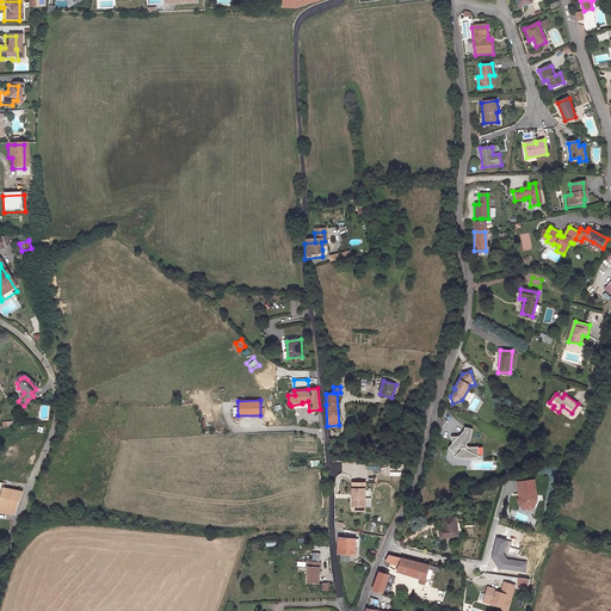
[(573,421),(582,408),(579,406),(569,418),(573,421)]
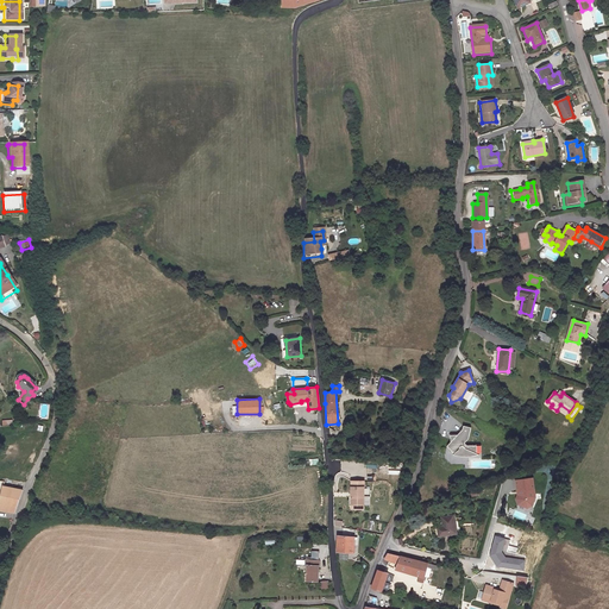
[(478,452),(478,444),(469,445),(466,444),(470,439),(471,427),(463,426),(463,428),(462,432),(447,446),(456,453),(454,456),(464,457),(470,456),(481,453),(478,452)]
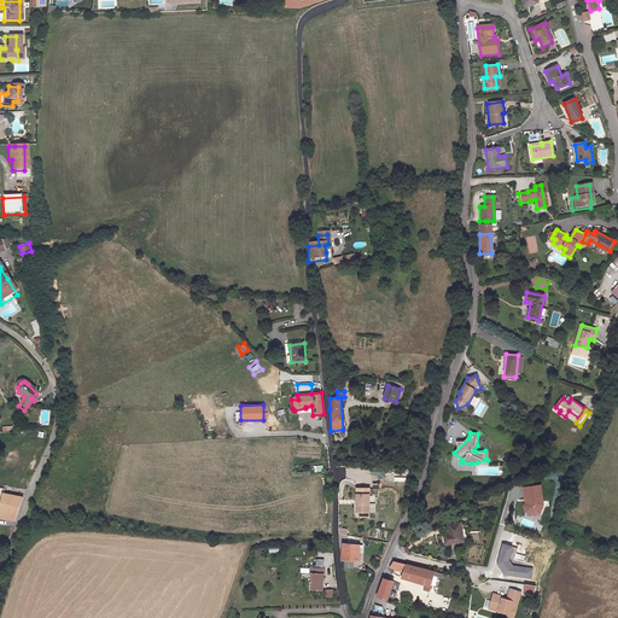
[(537,483),(520,485),(522,500),(520,503),(522,509),(531,513),(536,511),(540,502),(537,483)]
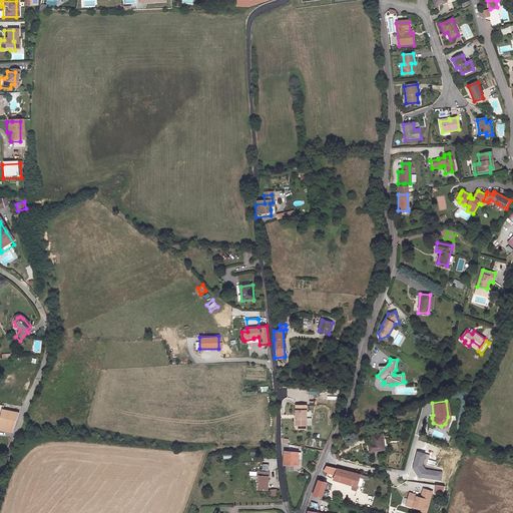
[(306,425),(306,405),(296,405),(295,425),(306,425)]
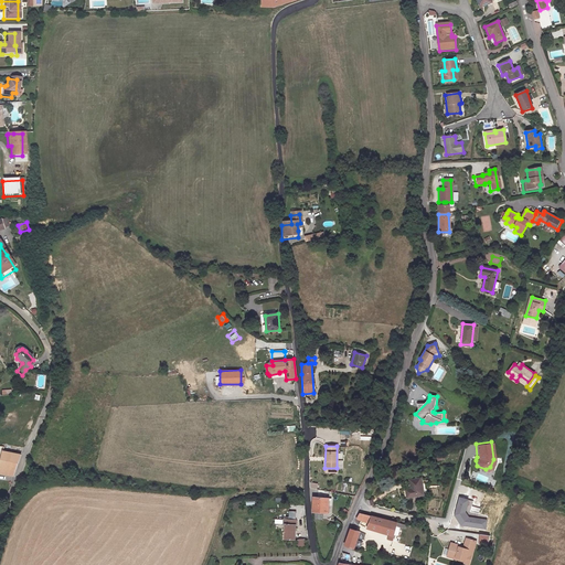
[(3,454),(1,466),(8,469),(6,477),(13,478),(21,457),(3,454)]
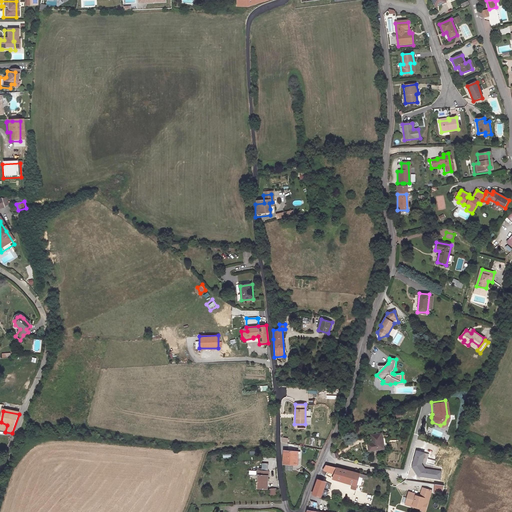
[(370,451),(383,448),(380,433),(372,435),(373,443),(368,444),(370,451)]
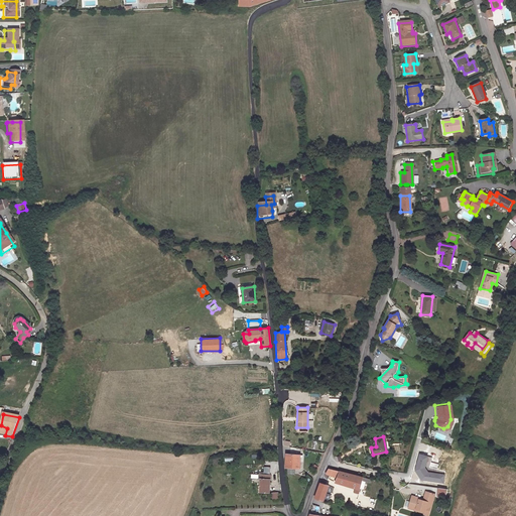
[(300,456),(286,454),(284,468),(298,469),(300,456)]
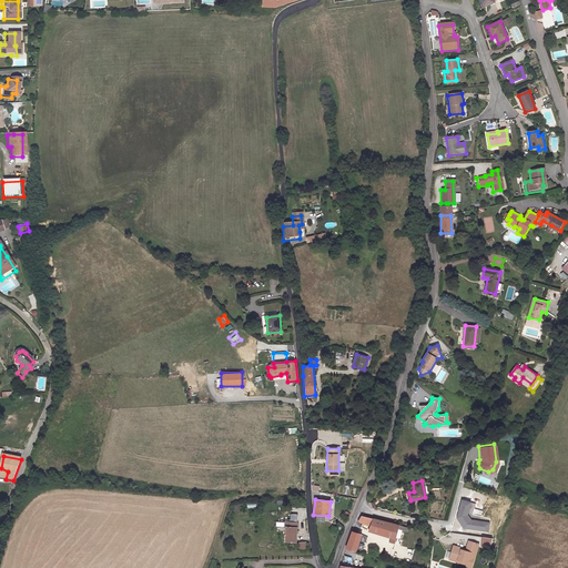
[(361,516),(359,521),(367,524),(366,530),(368,530),(396,537),(398,525),(361,516)]
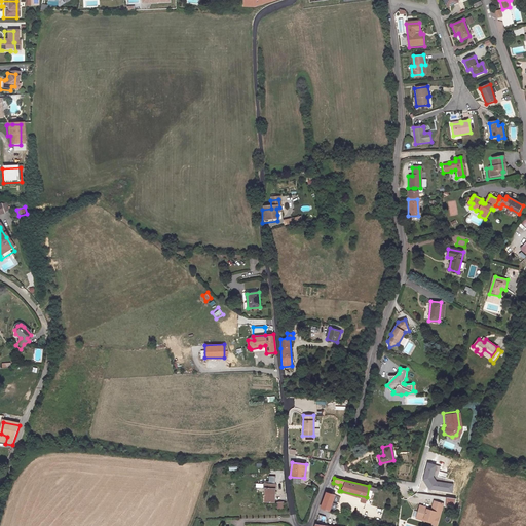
[(274,502),(274,484),(264,484),(264,488),(265,488),(265,501),(274,502)]
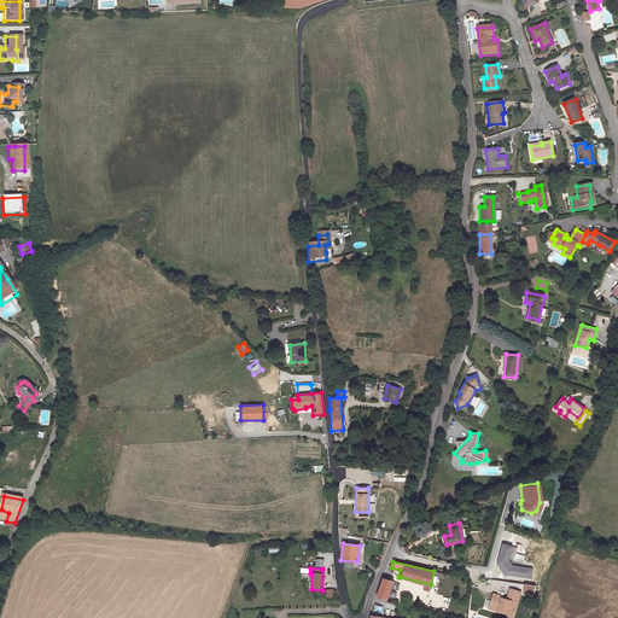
[(377,596),(388,600),(394,582),(383,578),(377,596)]
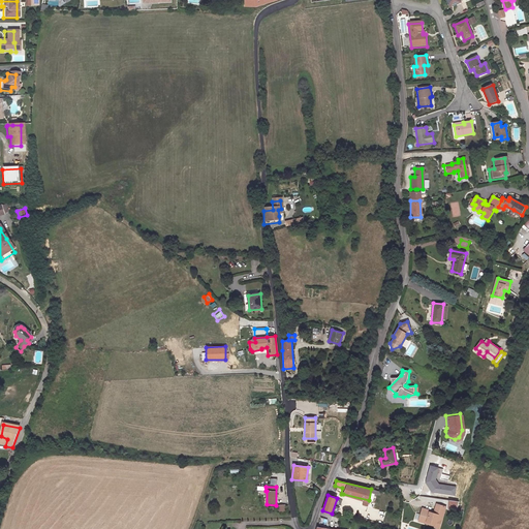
[(437,528),(438,528),(445,506),(436,504),(433,511),(422,508),(418,519),(429,522),(428,524),(432,525),(432,527),(437,528)]
